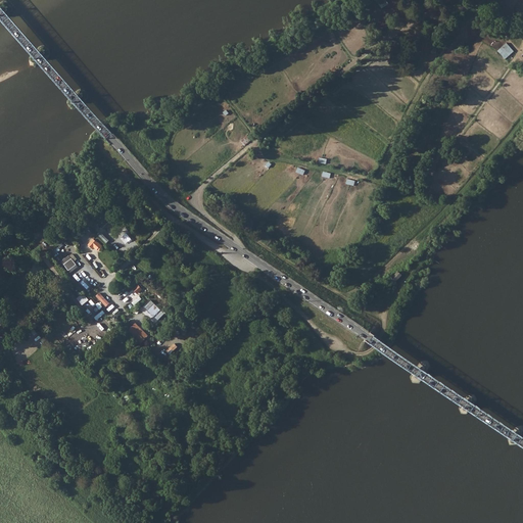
[(458,4),(453,8),(456,11),(452,14),(458,21),(470,11),(464,4),(460,7),(458,4)]
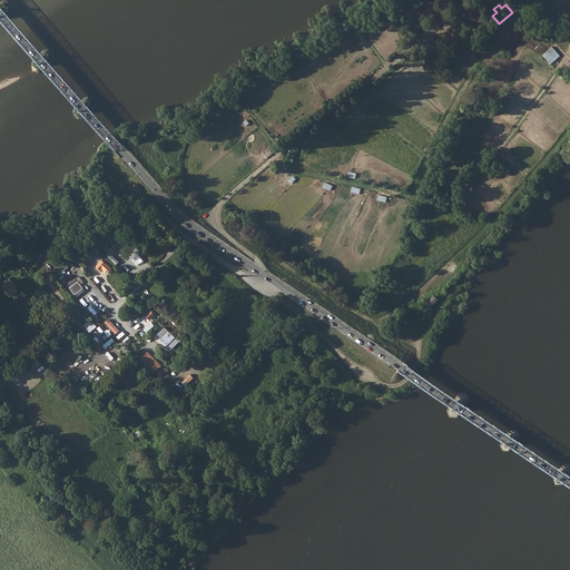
[(548,13),(540,22),(550,26),(556,19),(548,13)]
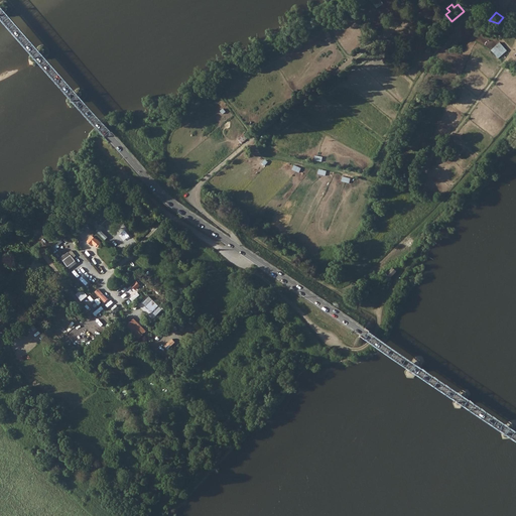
[(494,30),(498,23),(489,20),(486,24),(494,30)]
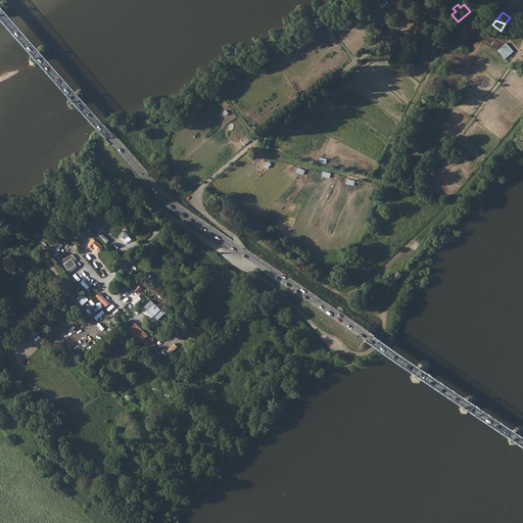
[(498,52),(506,60),(515,52),(508,44),(498,52)]
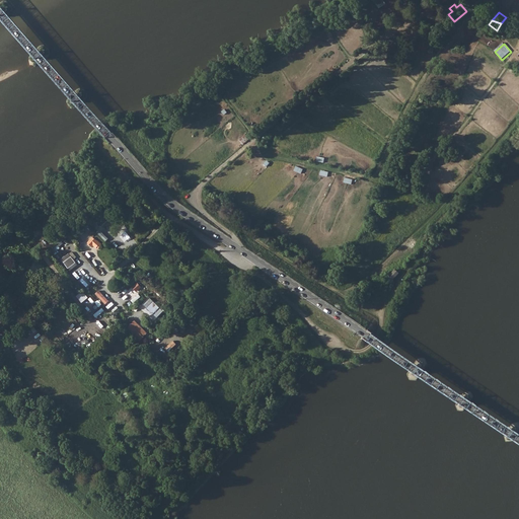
[(249,140),(245,136),(239,142),(243,145),(249,140)]
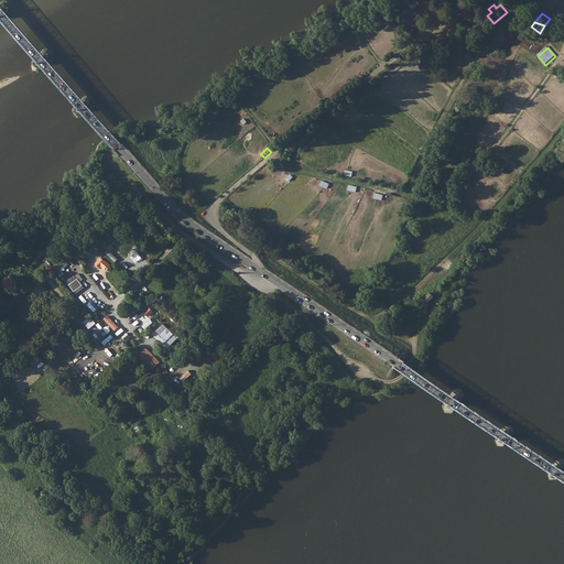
[(290,149),(280,155),(284,161),(294,154),(290,149)]
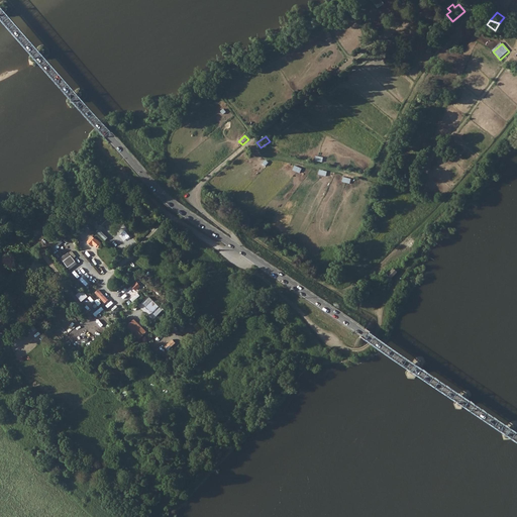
[(302,170),(295,166),(293,171),(300,175),(302,170)]
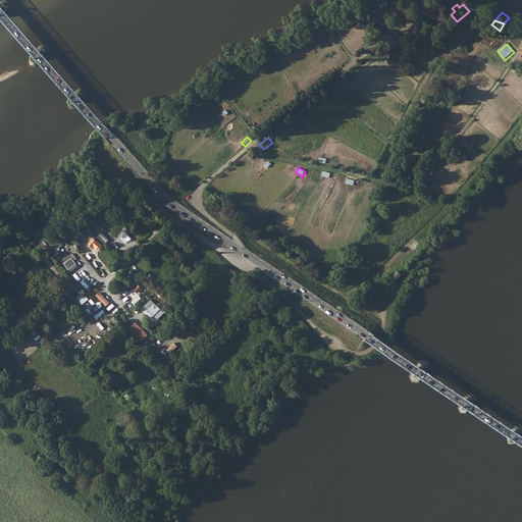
[(95,218),(101,224),(109,217),(102,211),(95,218)]
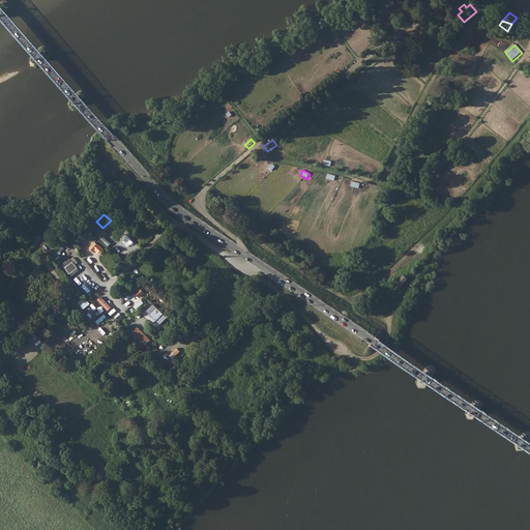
[(47,217),(38,225),(42,229),(47,226),(50,229),(54,225),(47,217)]
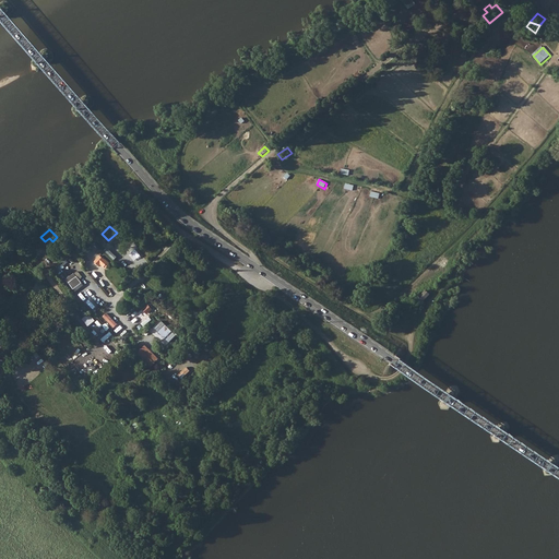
[(113,240),(115,241),(108,250),(125,261),(131,252),(123,248),(127,244),(116,236),(113,240)]
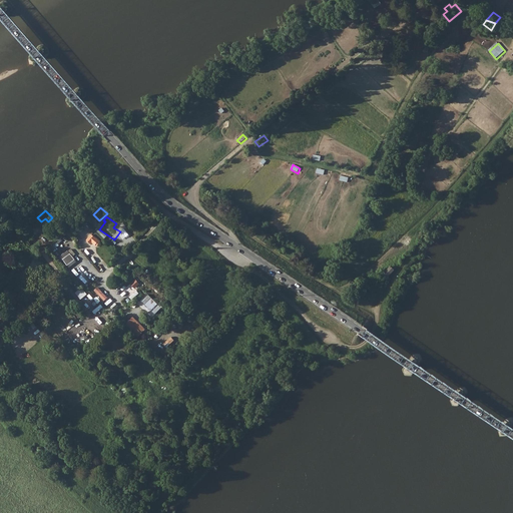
[(41,231),(36,235),(39,240),(45,235),(41,231)]
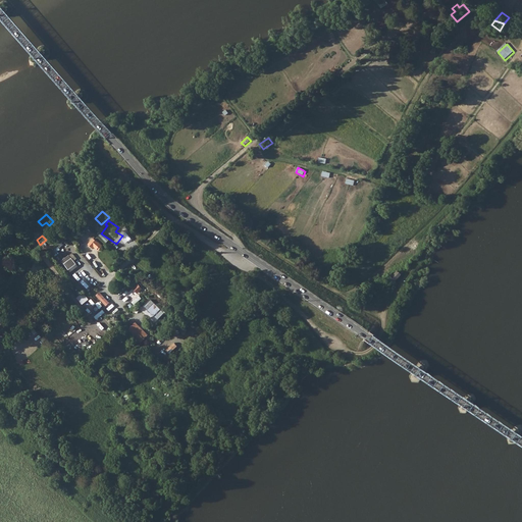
[(105,246),(95,238),(89,245),(94,249),(95,248),(100,251),(105,246)]
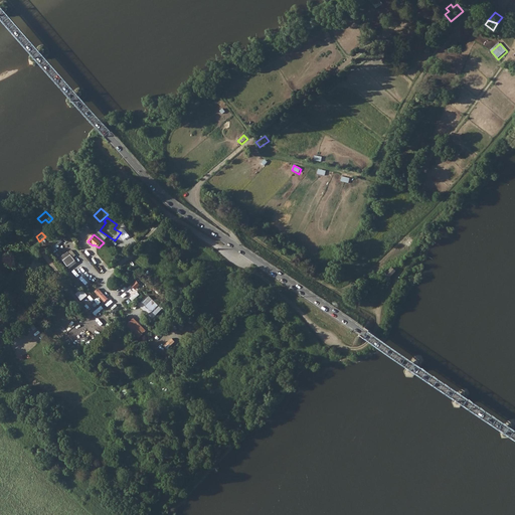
[(58,240),(51,248),(54,251),(61,243),(58,240)]
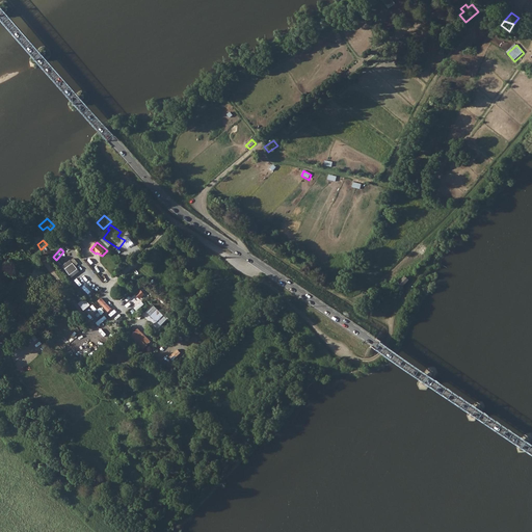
[(72,278),(79,272),(71,260),(60,268),(62,272),(65,271),(72,278)]
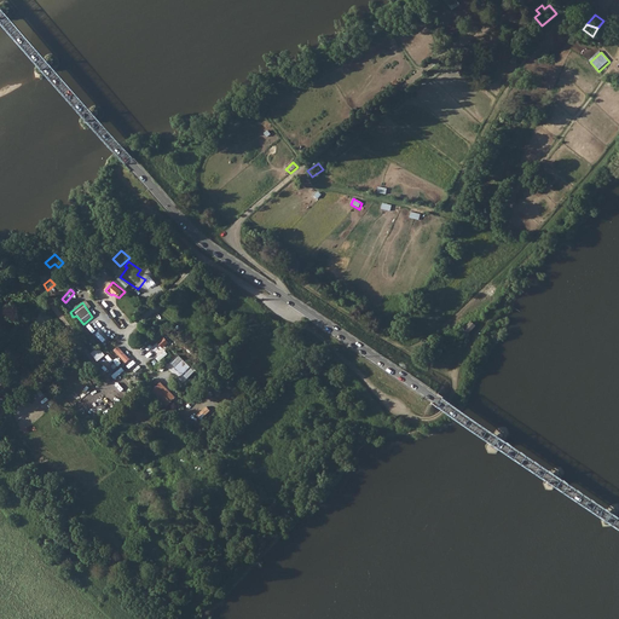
[(473,327),(462,336),(467,341),(478,331),(473,327)]
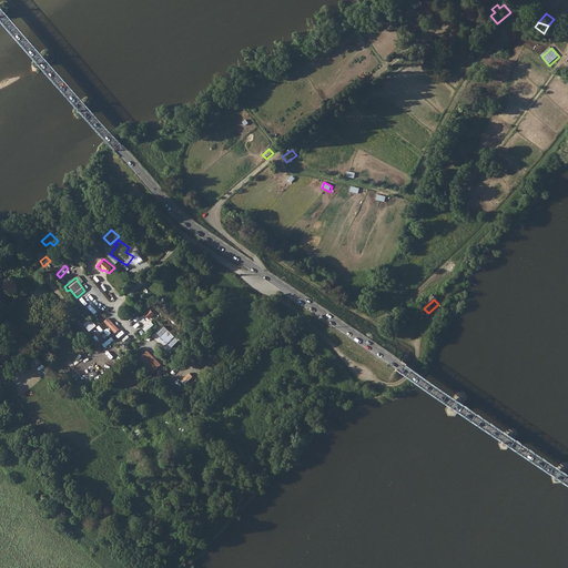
[(146,315),(151,318),(155,314),(151,310),(146,315)]
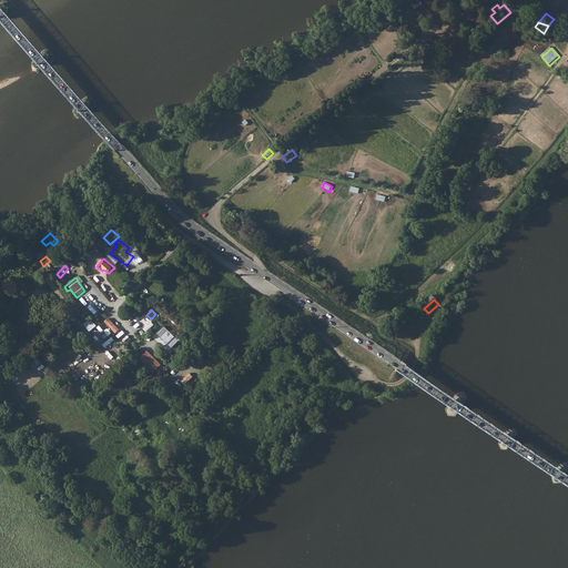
[(417,311),(411,316),(416,323),(423,317),(417,311)]
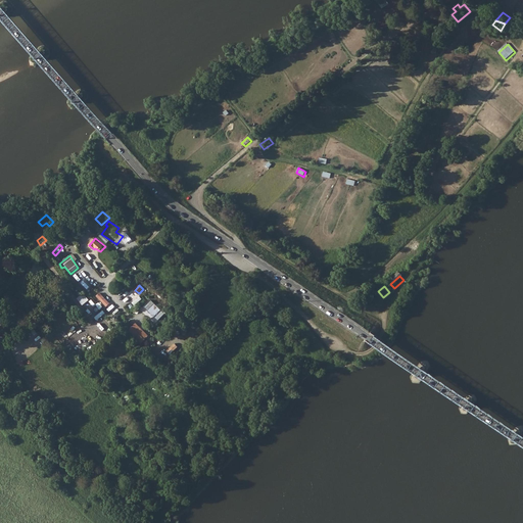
[(133,302),(135,305),(143,298),(141,296),(133,302)]
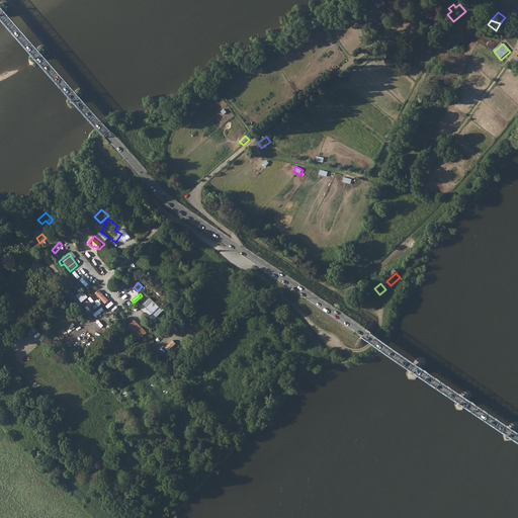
[(150,297),(143,305),(157,319),(164,312),(150,297)]
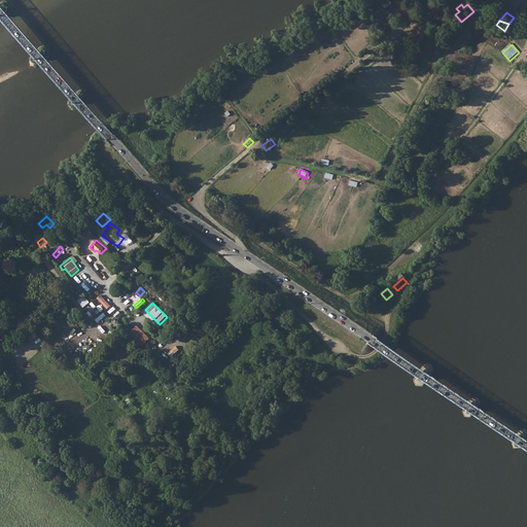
[(152,338),(139,325),(131,332),(144,346),(152,338)]
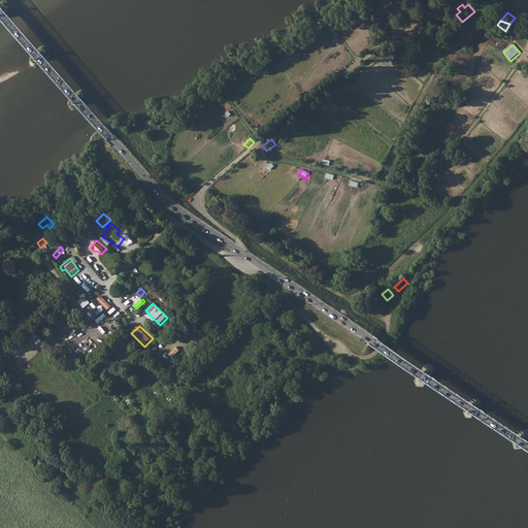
[(188,335),(191,332),(186,327),(183,331),(188,335)]
